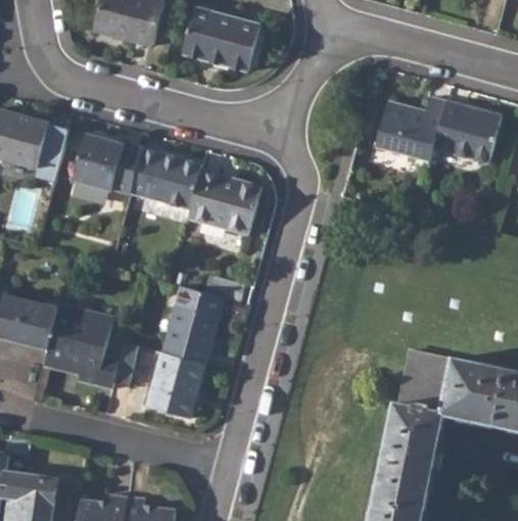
[(98,0),(91,29),(151,45),(162,0),(98,0)]
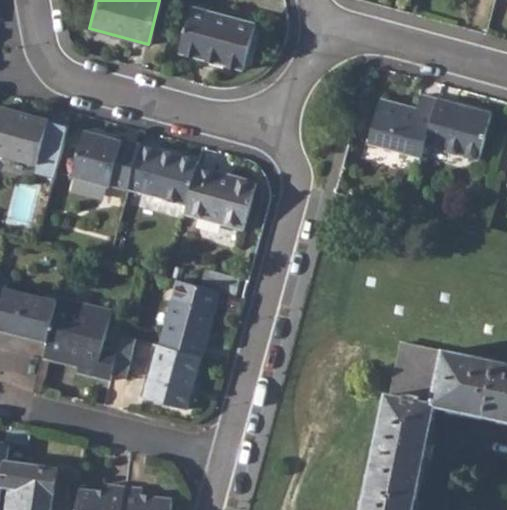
[(218,61),(236,66),(249,20),(190,3),(177,50),(199,56),(200,51),(220,56),(218,61)]
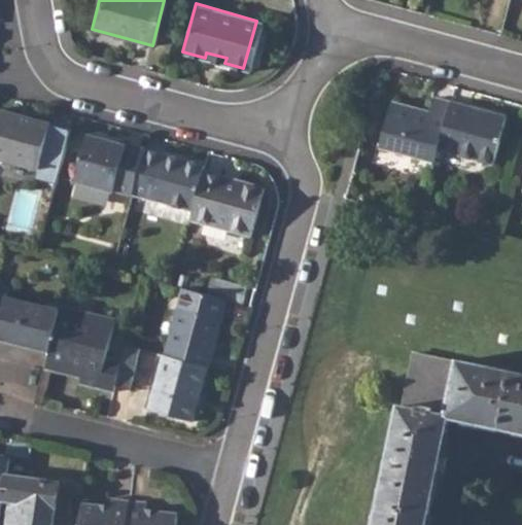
[(375,145),(429,160),(432,148),(446,102),(427,97),(424,112),(386,102),(375,145)]
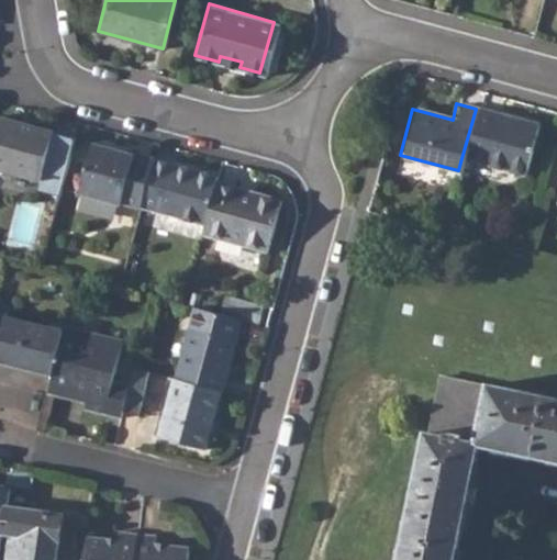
[(461,158),(520,172),(534,124),(476,109),(461,158)]
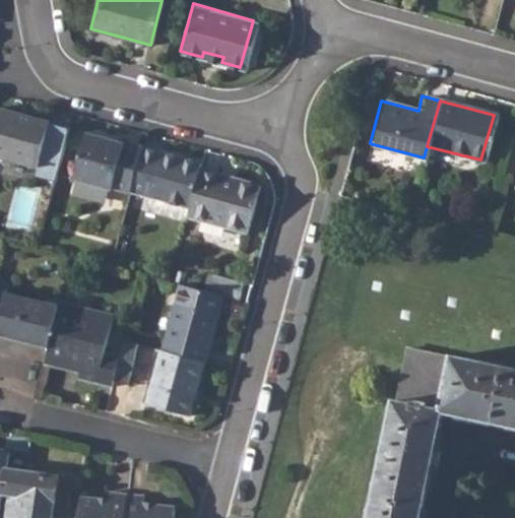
[(54,179),(69,127),(27,116),(0,110),(0,156),(37,168),(35,174),(54,179)]
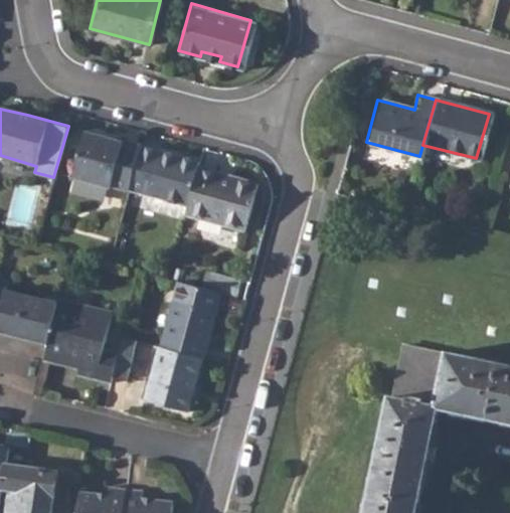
[(110,186),(128,190),(140,147),(85,132),(71,178),(109,189),(110,186)]
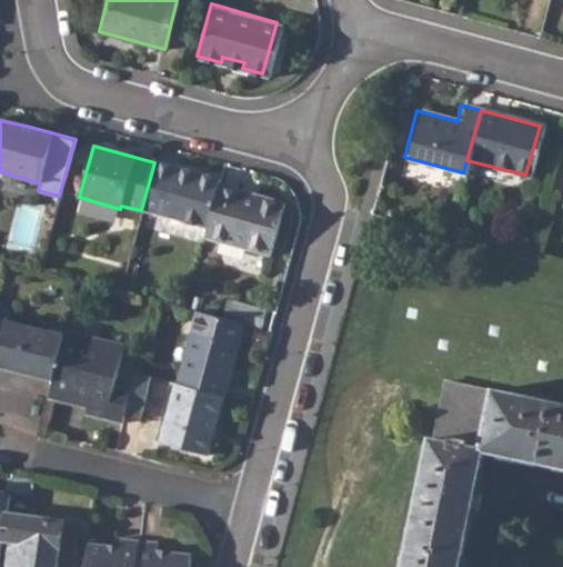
[(141,210),(207,229),(219,186),(220,180),(154,162),(141,210)]
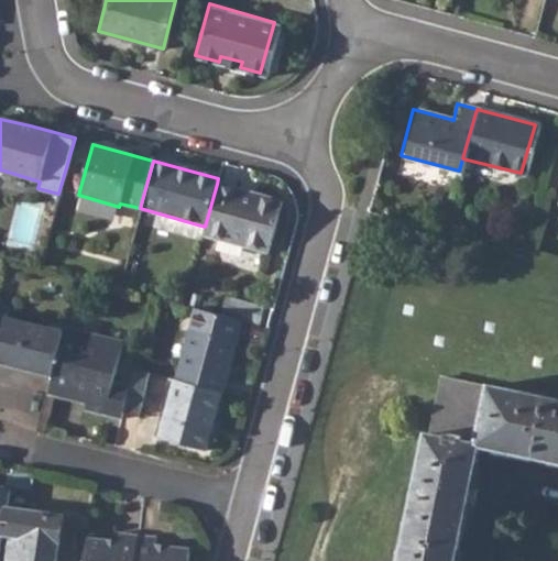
[(282,202),(217,184),(205,227),(203,235),(269,254),(282,202)]
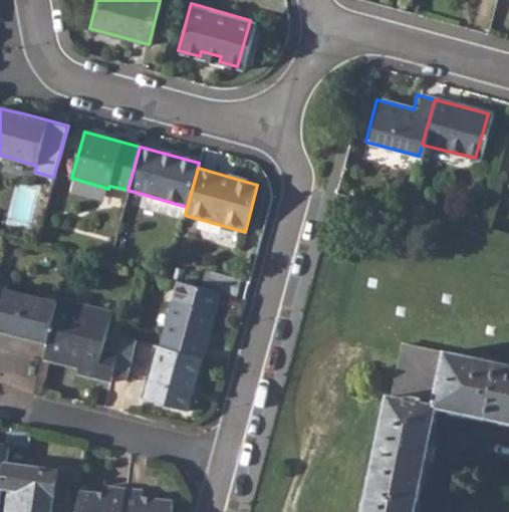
[(361,511),(411,511),(415,497),(417,497),(421,481),(418,480),(423,458),(425,459),(432,421),(434,421),(438,404),(448,406),(448,404),(481,411),(480,413),(498,417),(499,415),(508,416),(508,277),(353,242),(334,325),(403,339),(391,392),(389,392),(361,511)]
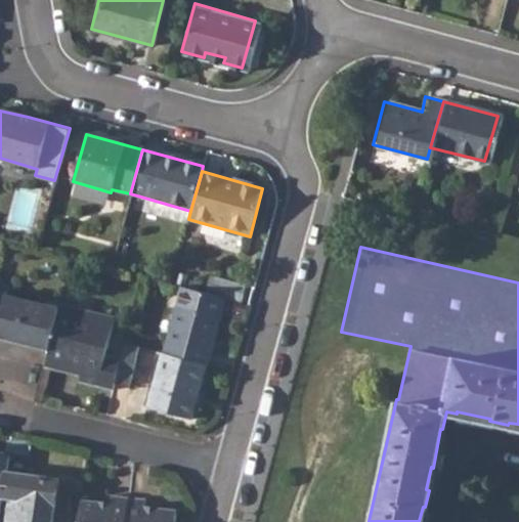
[(243,283),(208,273),(204,290),(238,299),(243,283)]
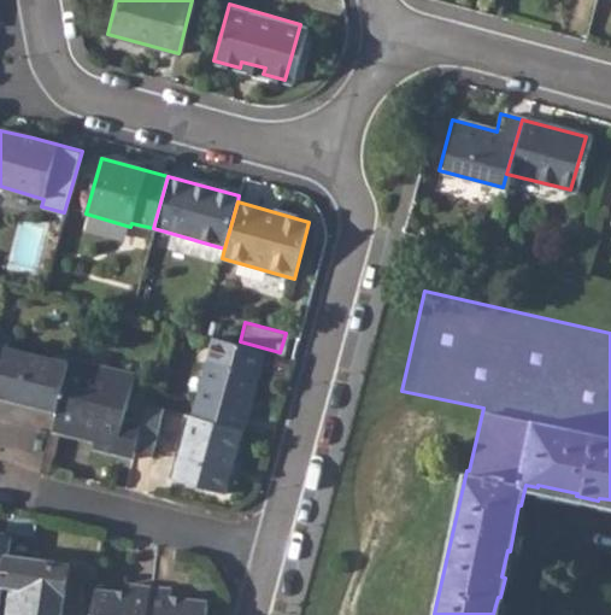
[(4,337),(0,335),(0,399),(56,413),(68,362),(1,346),(4,337)]
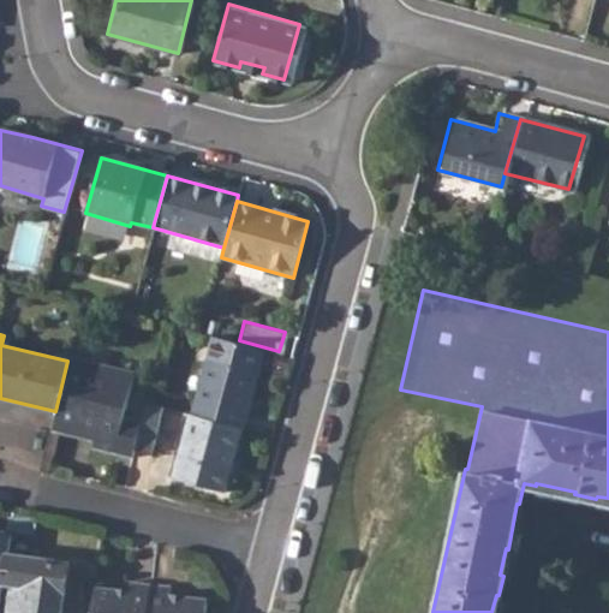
[(210,334),(190,414),(239,426),(258,347),(210,334)]
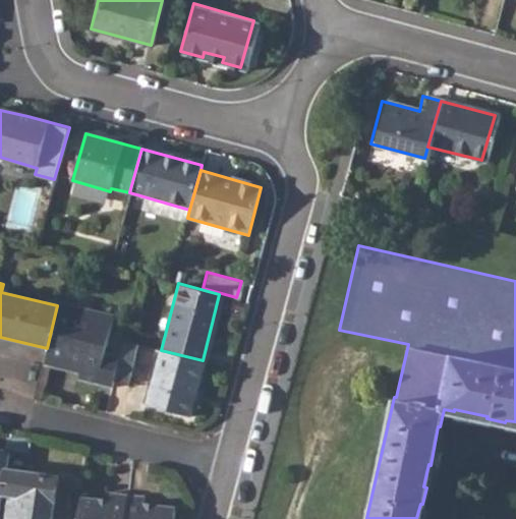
[(111,380),(117,354),(102,351),(110,313),(58,301),(57,305),(47,348),(43,364),(78,372),(77,379),(110,386),(111,380)]
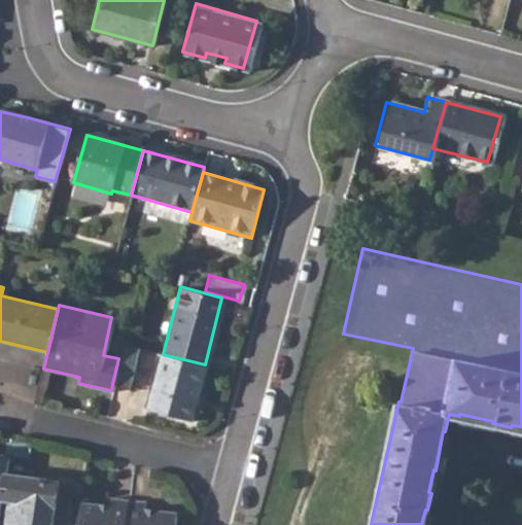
[(118,358),(112,384),(129,388),(139,348),(122,343),(118,358)]
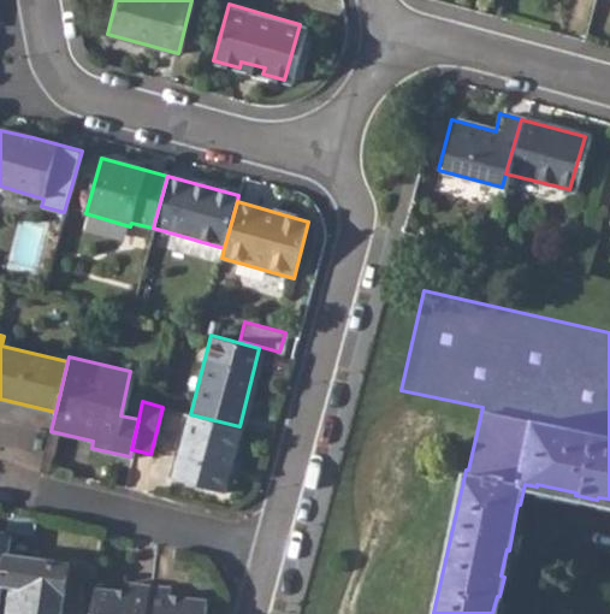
[(170,478),(224,493),(241,427),(240,426),(190,414),(187,413),(170,478)]
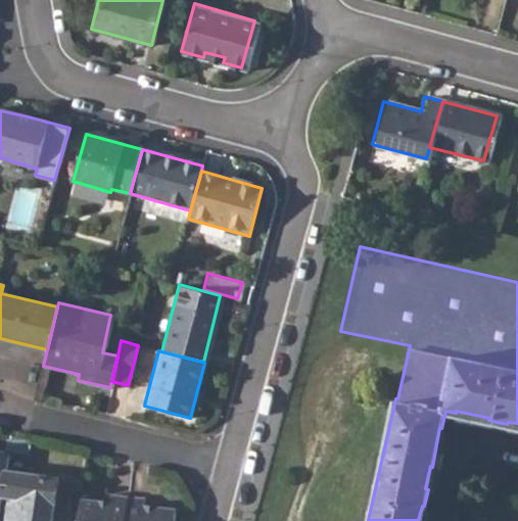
[(47,520),(54,477),(2,469),(4,454),(0,454),(0,520),(47,520)]
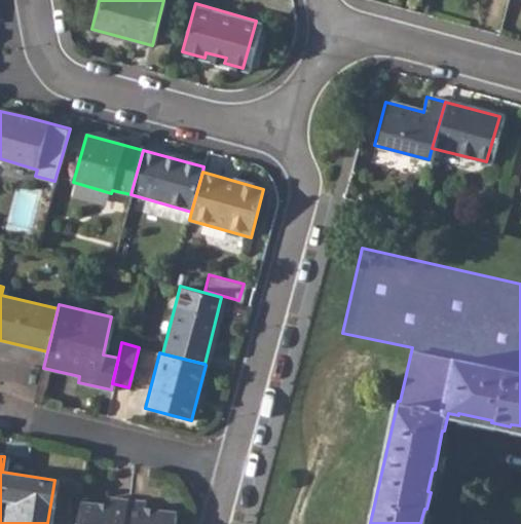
[(121,523),(124,507),(125,497),(107,495),(106,507),(95,506),(95,502),(77,500),(73,523),(121,523)]
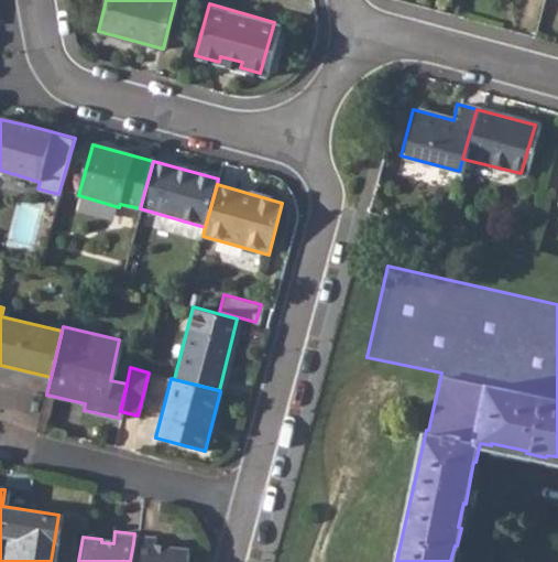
[(166,549),(152,547),(153,537),(134,533),(133,543),(130,561),(184,561),(186,547),(166,544),(166,549)]
